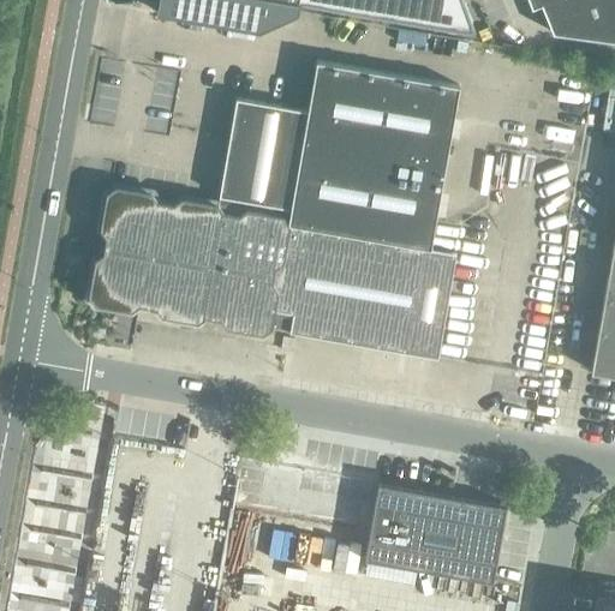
[(299,4),(299,0),(163,0),(162,12),(155,11),(155,16),(257,34),(297,16),(299,4)]
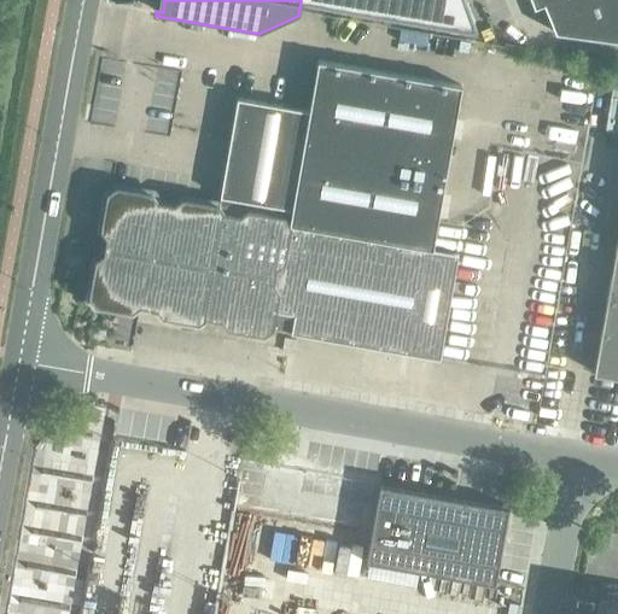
[(301,0),(301,4),(476,35),(462,0),(301,0)]
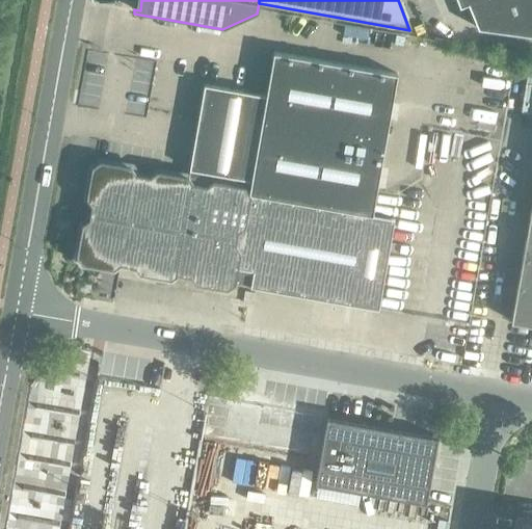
[(479,30),(531,37),(531,0),(456,0),(460,9),(469,6),(479,30)]
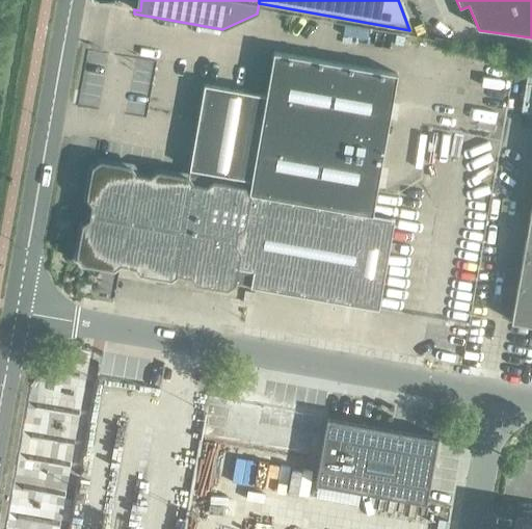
[(266,98),(248,195),(232,286),(378,312),(394,221),(372,217),(398,77),(274,54),(266,98)]
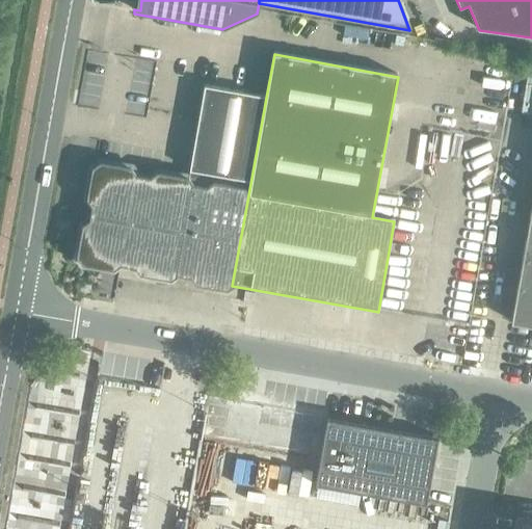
[(531,74),(527,74),(521,114),(531,115),(531,74)]
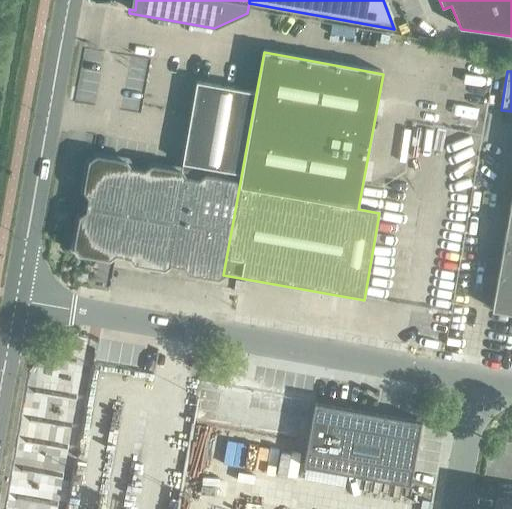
[(256,94),(197,83),(180,178),(144,171),(144,170),(130,168),(94,162),(78,249),(184,268),(223,275),(239,188),(256,94)]
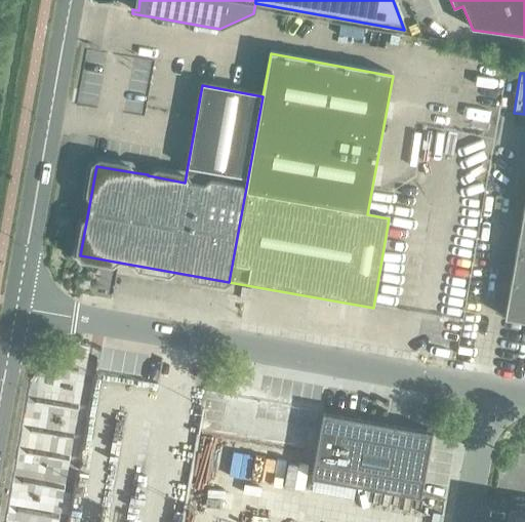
[(524,200),(505,320),(524,323),(524,200)]
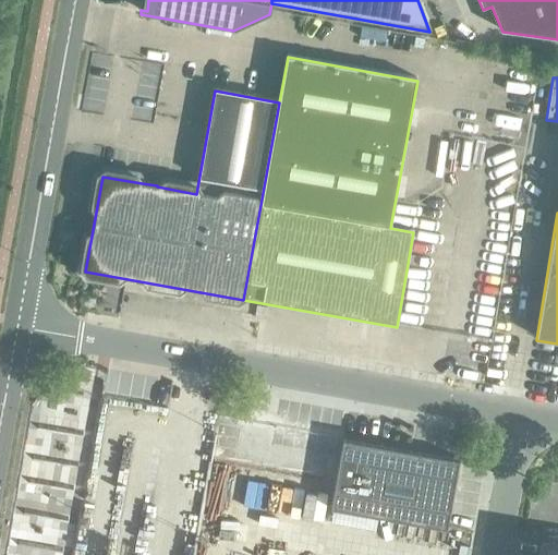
[(446,531),(458,461),(342,441),(330,510),(446,531)]
